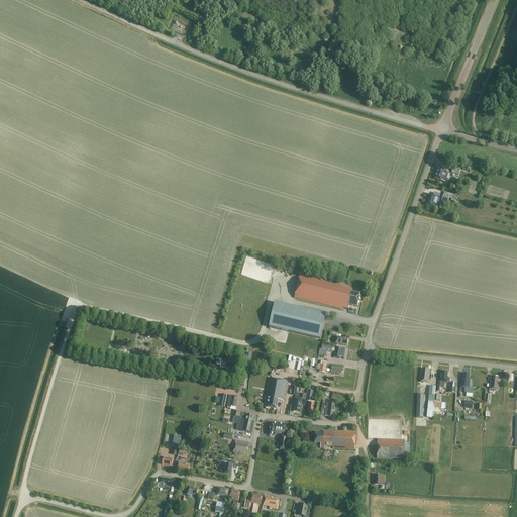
[(434,179),(445,183),(449,172),(438,168),(434,179)]
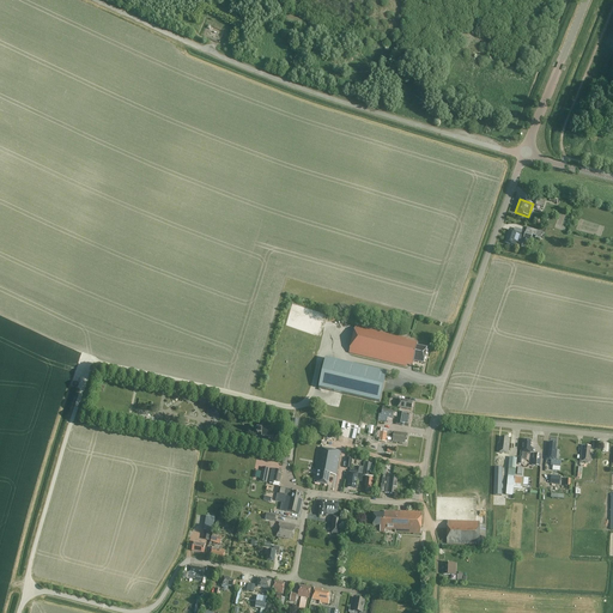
[(526,232),(533,235),(536,236),(535,238),(540,240),(541,237),(544,238),(545,234),(542,234),(542,232),(527,228),(526,232)]
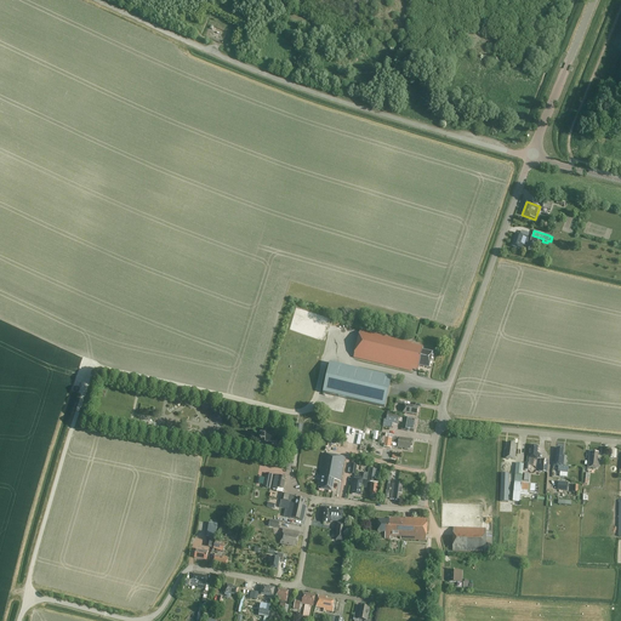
[(529,238),(516,234),(512,246),(524,251),(529,238)]
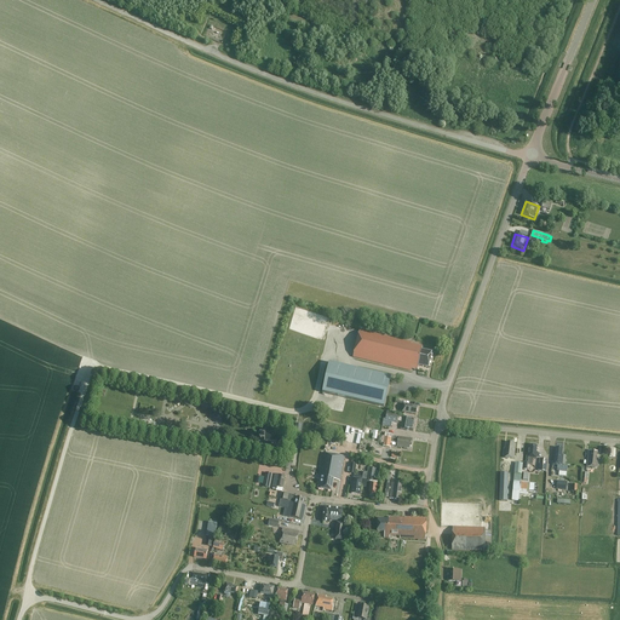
[(412,343),(360,331),(354,357),(412,371),(412,369),(418,369),(418,366),(429,368),(432,354),(422,351),(423,346),(412,344),(412,343)]
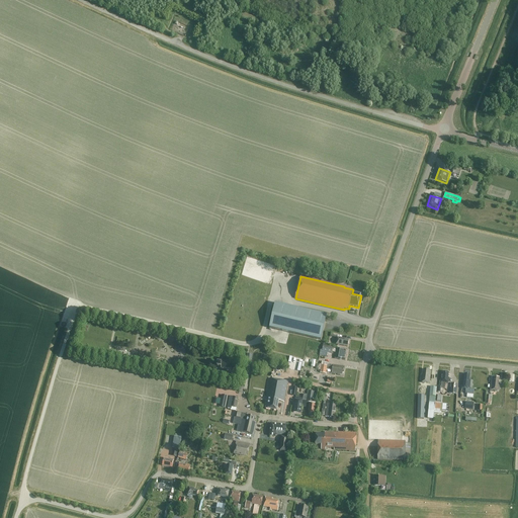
[(327,315),(275,303),(269,328),(321,340),(327,315)]
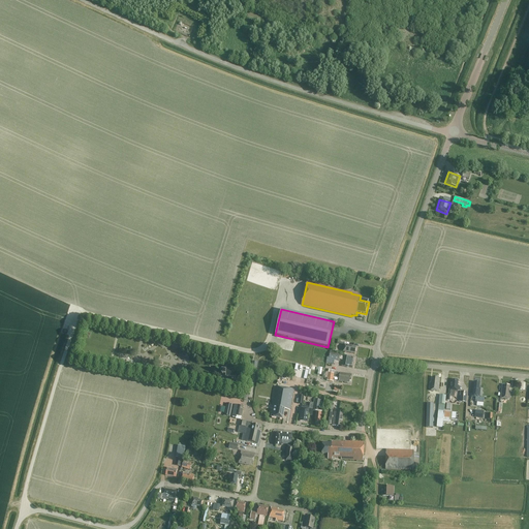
[(354,354),(356,347),(345,345),(346,341),(338,340),(338,343),(343,344),(343,348),(344,348),(343,352),(354,354)]
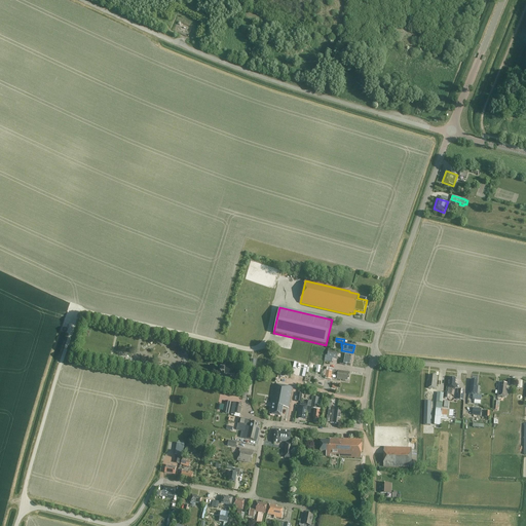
[(327,355),(326,355),(325,361),(332,362),(333,358),(337,359),(337,358),(341,359),(340,365),(351,366),(352,355),(342,353),(342,352),(330,350),(330,349),(329,349),(327,355)]
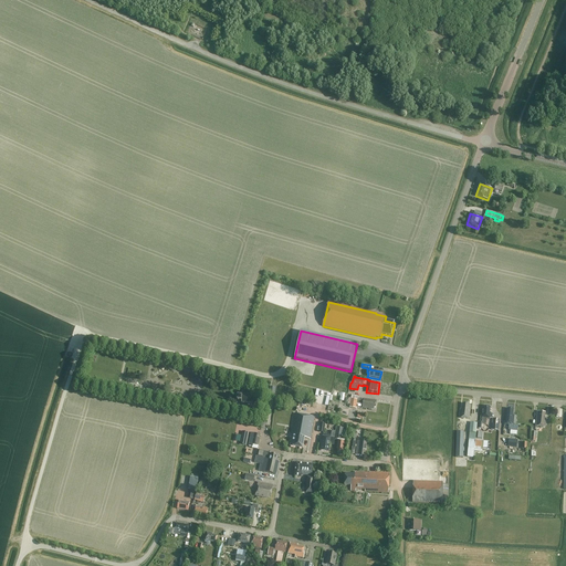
[(349,407),(356,408),(357,404),(363,405),(363,408),(375,409),(375,407),(376,408),(376,402),(375,402),(375,400),(362,399),(362,400),(357,399),(358,396),(352,396),(352,399),(346,398),(345,404),(350,405),(349,407)]
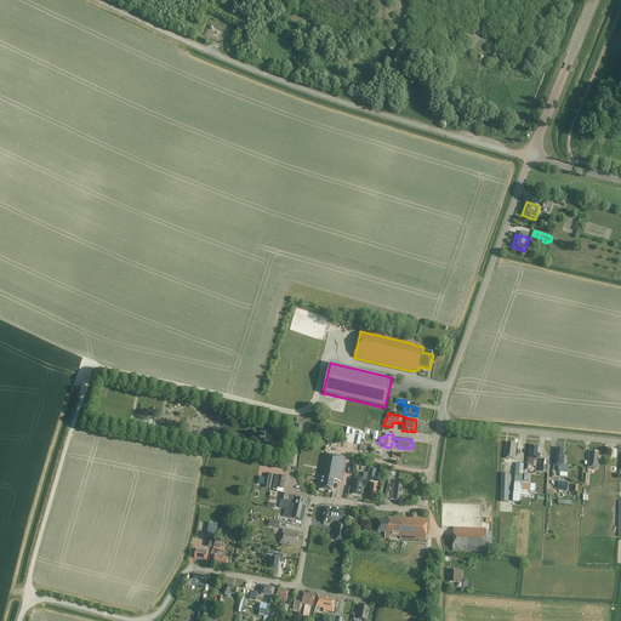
[(514,444),(508,443),(507,450),(506,450),(505,459),(514,460),(517,445),(514,445),(514,444)]
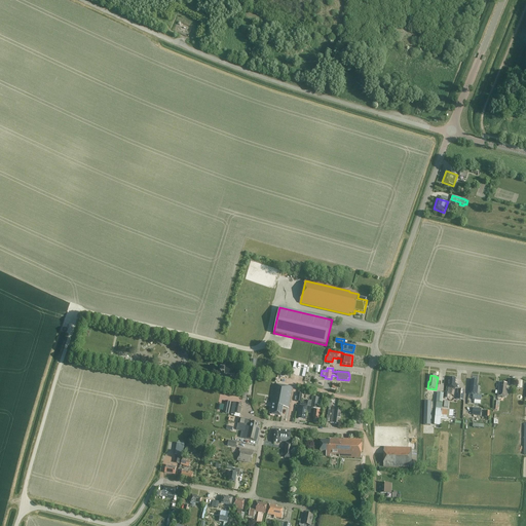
[(456,378),(450,377),(450,378),(448,378),(447,392),(445,392),(445,398),(448,399),(449,393),(451,395),(452,388),(456,389),(456,384),(455,383),(456,378)]
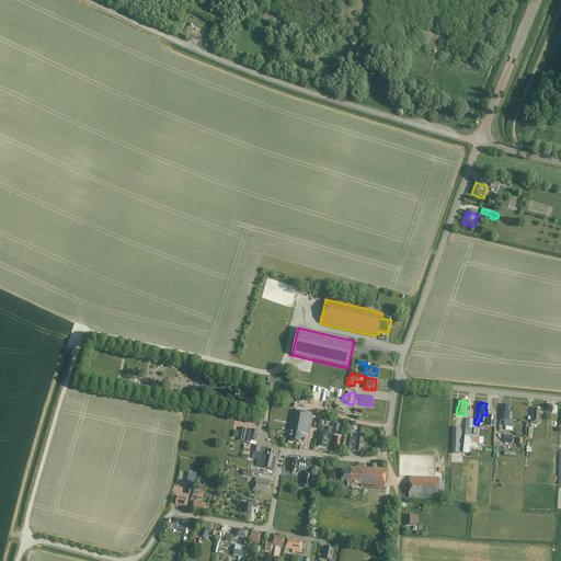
[(504,426),(513,427),(514,422),(508,422),(510,412),(508,412),(510,405),(503,405),(503,407),(501,407),(500,420),(505,421),(504,426)]
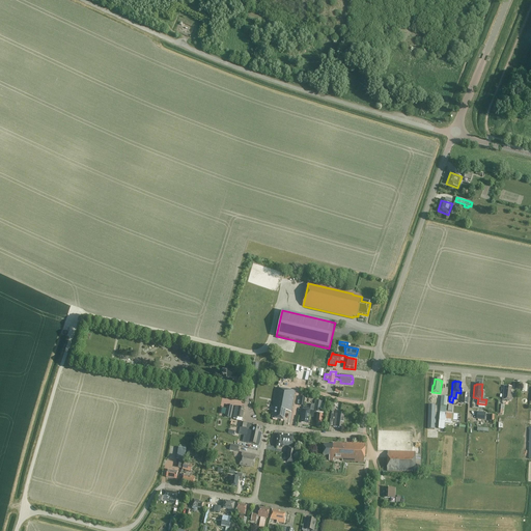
[(504,387),(503,400),(507,400),(507,401),(508,401),(508,402),(509,402),(509,401),(510,401),(510,400),(511,401),(512,393),(511,393),(511,387),(504,387)]
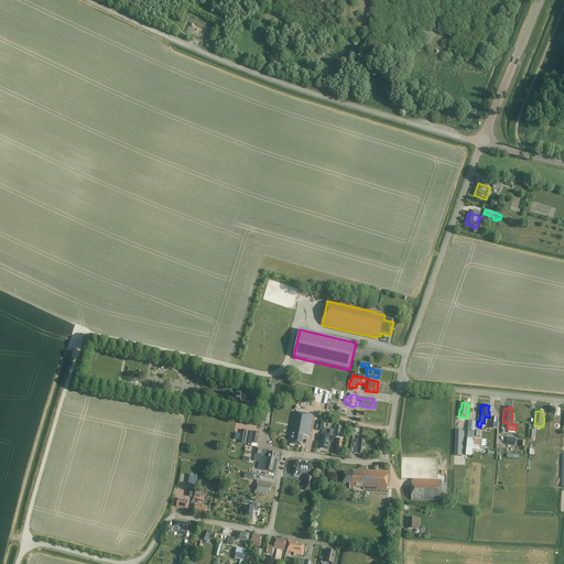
[(310,437),(313,415),(294,412),(290,436),(291,436),(303,438),(304,436),(310,437)]
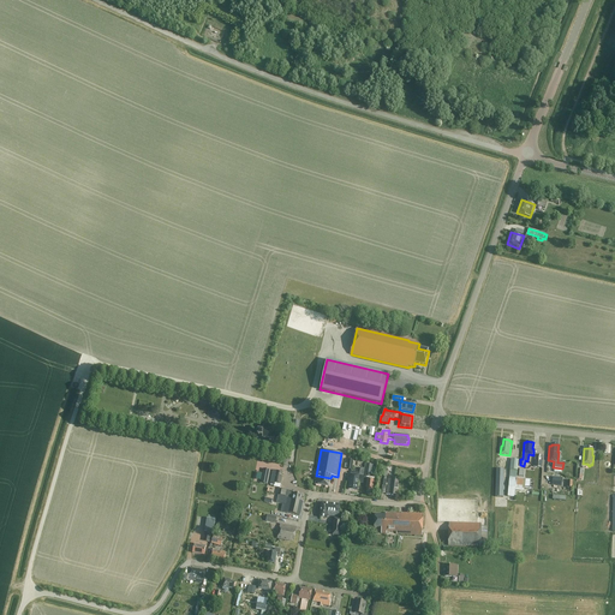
[(270,470),(263,469),(261,483),(268,484),(270,470)]
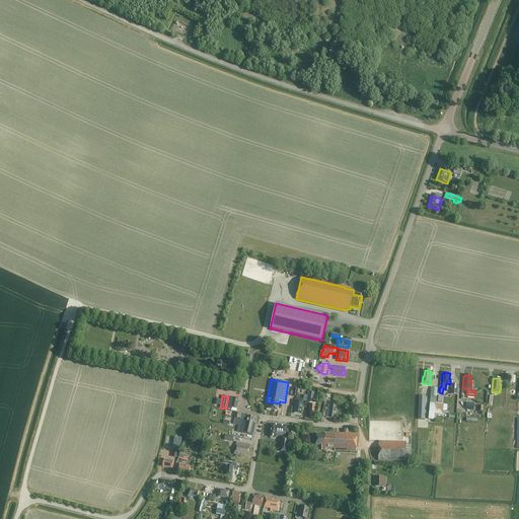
[(239,398),(230,397),(227,410),(231,410),(232,409),(237,410),(239,398)]
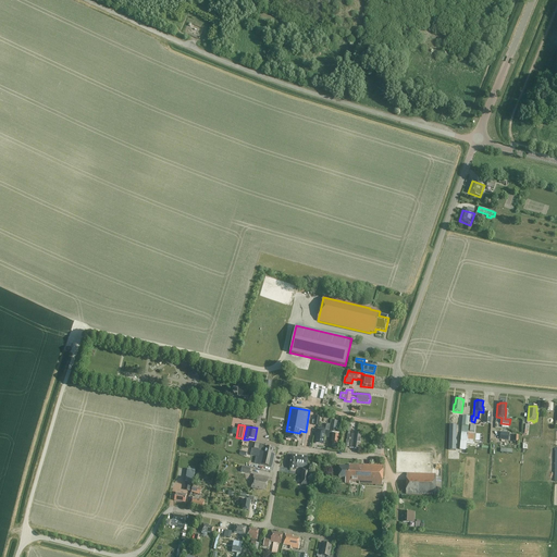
[(324,445),(326,428),(318,426),(318,430),(317,433),(316,433),(314,438),(317,438),(316,444),(324,445)]
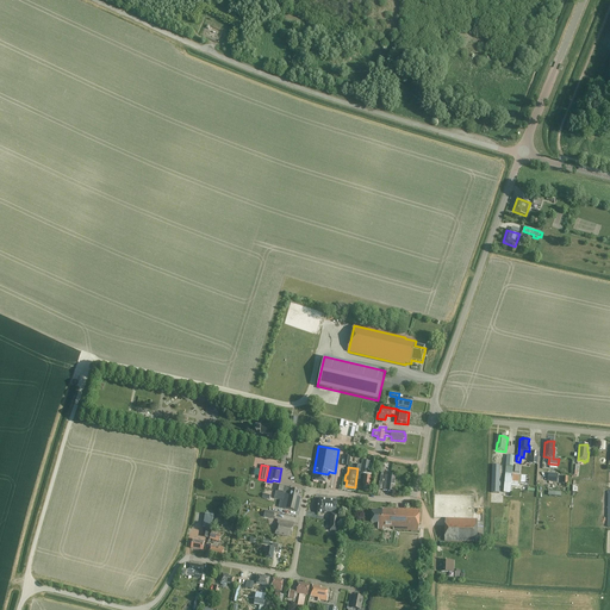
[(327,484),(328,474),(315,472),(312,481),(327,484)]
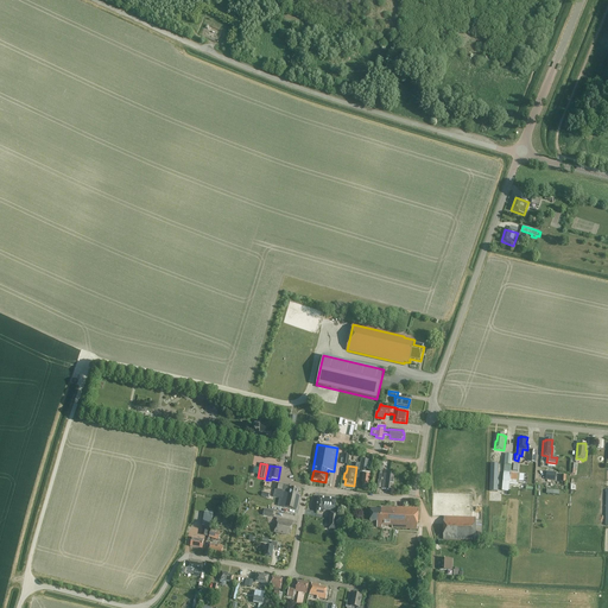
[(388,472),(385,472),(384,479),(384,480),(382,489),(392,491),(393,485),(394,480),(394,474),(388,473),(388,472)]
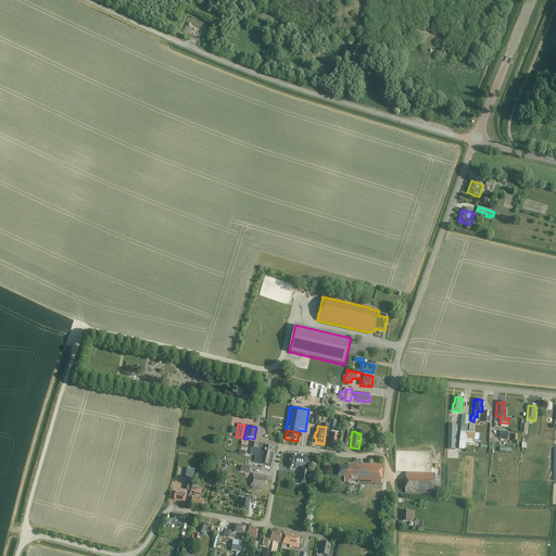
[(500,439),(508,440),(509,432),(501,431),(500,439)]
